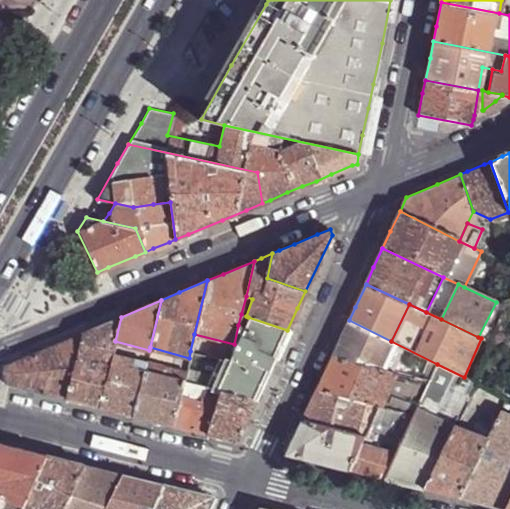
[(121,317),(82,333),(77,354),(110,363),(113,352),(115,341),(121,317)]
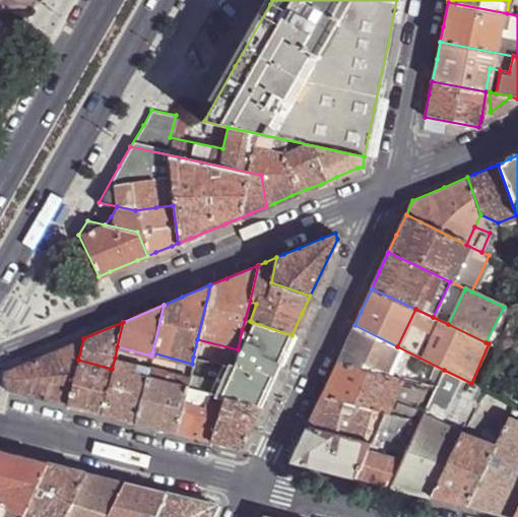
[(247,332),(242,330),(238,349),(234,366),(228,365),(214,394),(222,397),(259,406),(267,388),(292,335),(252,322),(247,332)]
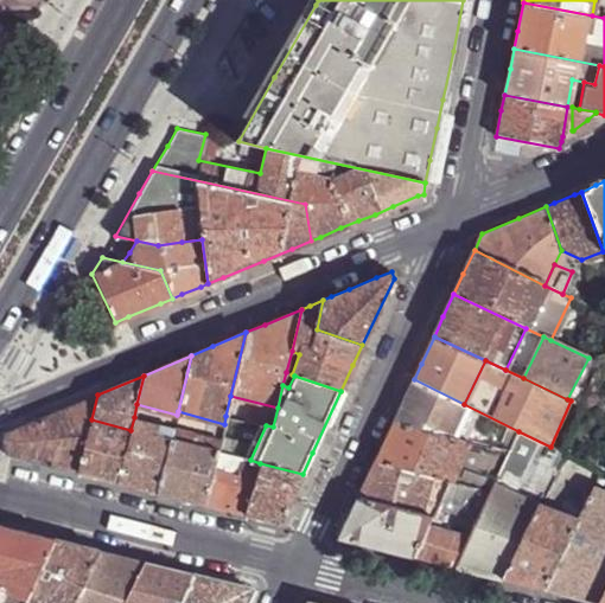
[(401,405),(394,422),(458,437),(464,425),(457,422),(464,404),(414,379),(401,405)]
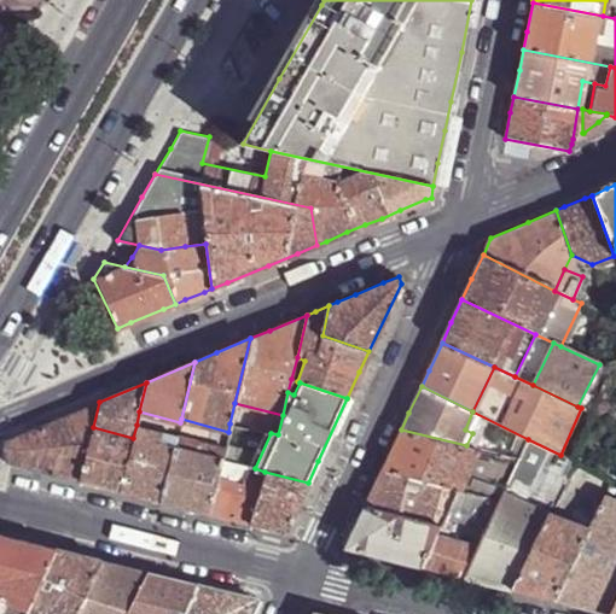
[(58,474),(80,479),(93,427),(99,402),(83,408),(27,431),(5,439),(7,461),(58,474)]
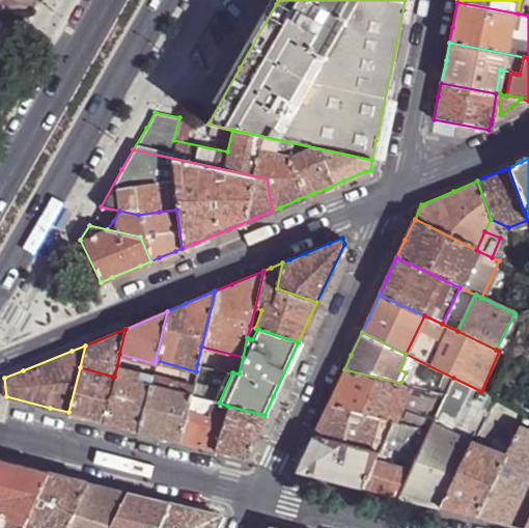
[(196,371),(156,360),(155,363),(152,373),(152,376),(192,385),(196,371)]
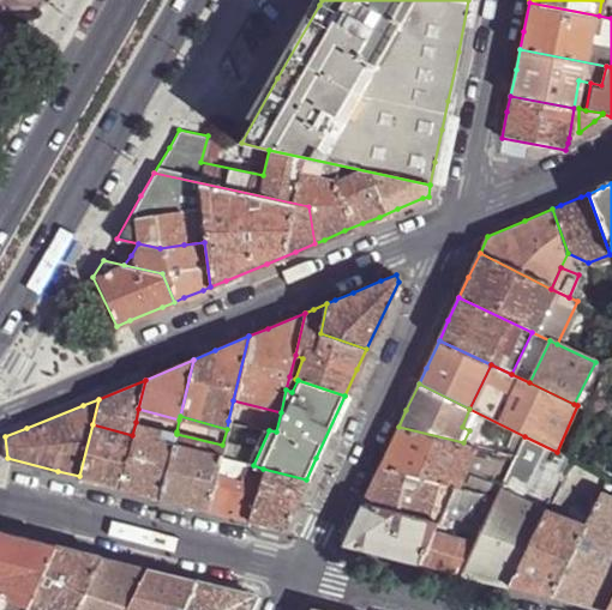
[(227,429),(222,445),(220,458),(237,461),(246,424),(228,421),(227,429)]
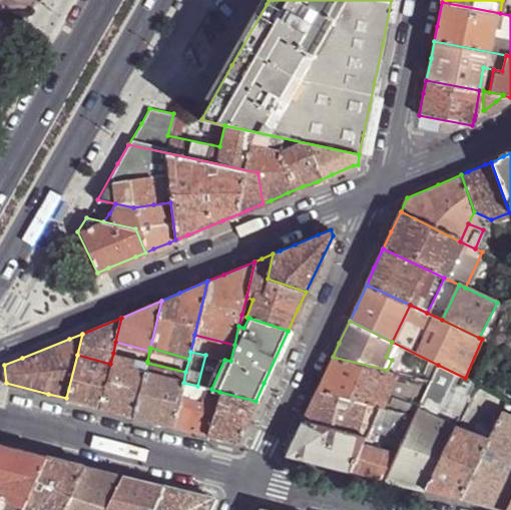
[(113,353),(110,364),(100,407),(117,411),(134,415),(147,363),(147,361),(113,353)]
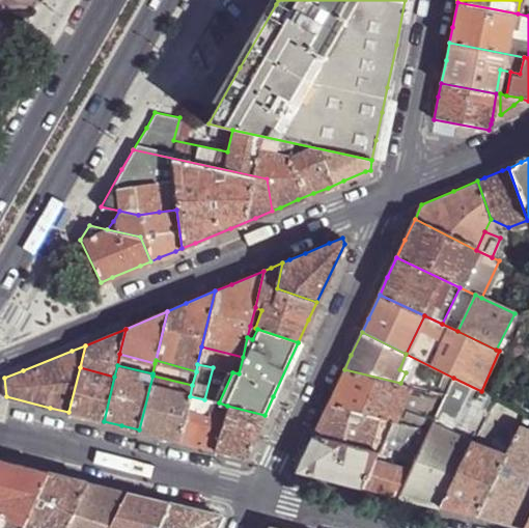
[(80,367),(68,412),(86,417),(104,421),(114,377),(80,367)]
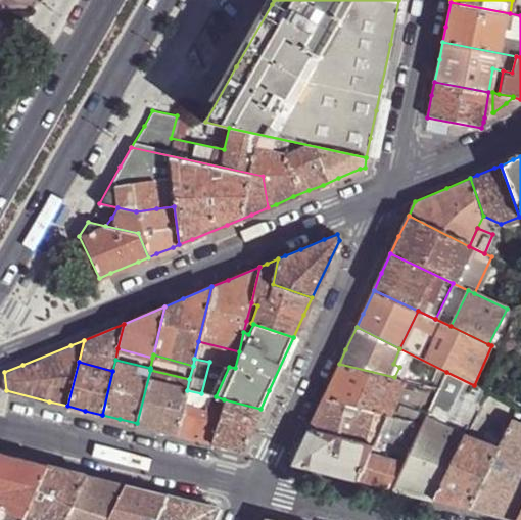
[(324,396),(387,414),(388,414),(404,380),(394,377),(339,364),(330,384),(324,396)]
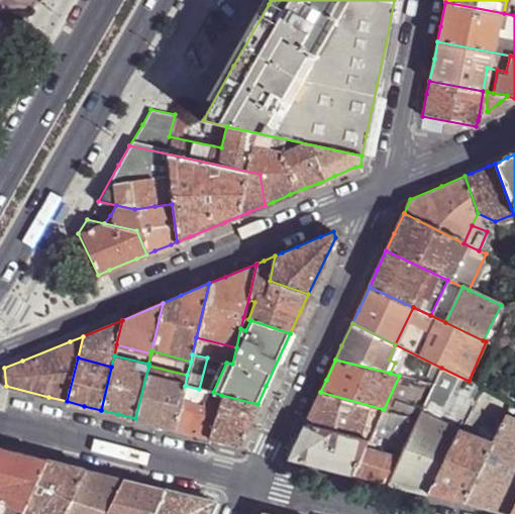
[(187,375),(148,366),(135,418),(160,425),(175,429),(185,386),(187,375)]
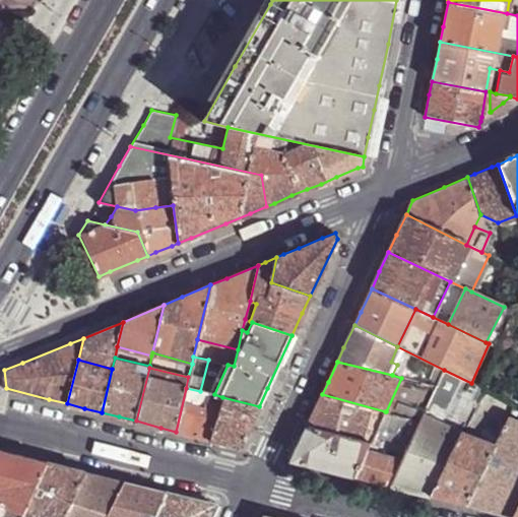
[(407,417),(419,421),(423,414),(436,386),(418,382),(407,417)]
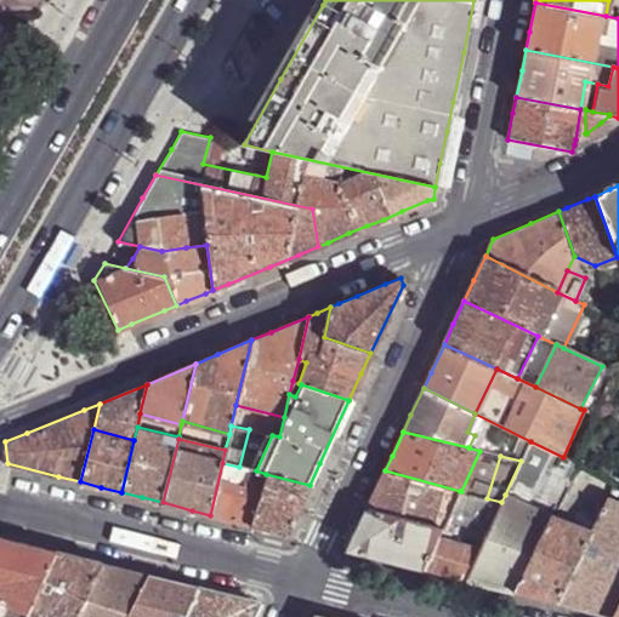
[(256,470),(239,467),(222,463),(210,515),(221,518),(244,524),(251,525),(266,474),(256,470)]
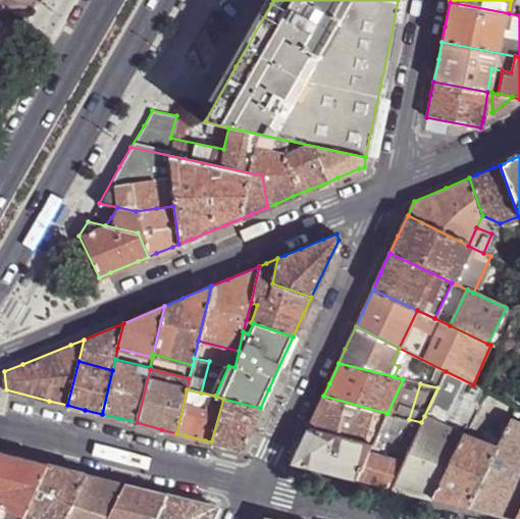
[(315,414),(308,428),(373,445),(376,436),(386,413),(323,396),(315,414)]
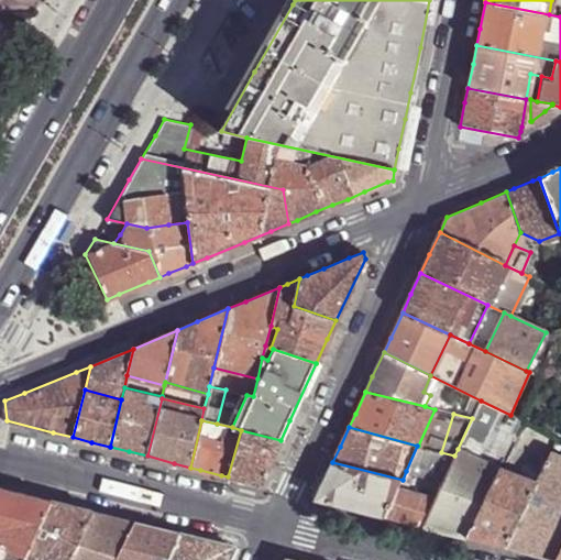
[(270,465),(281,440),(241,430),(228,476),(260,485),(270,465)]
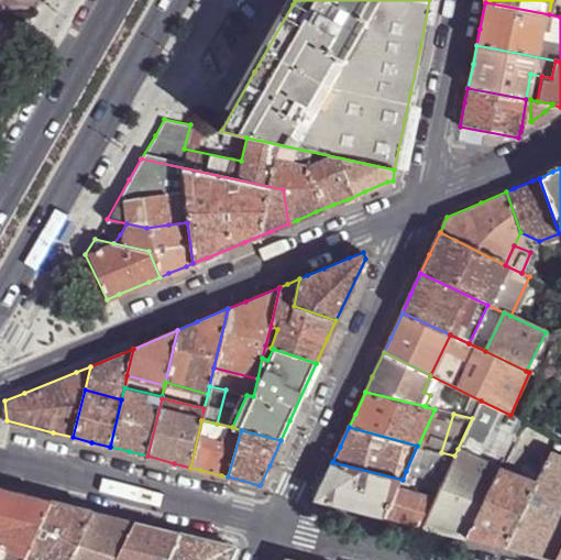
[(406,471),(442,484),(454,456),(441,452),(418,446),(417,446),(406,471)]
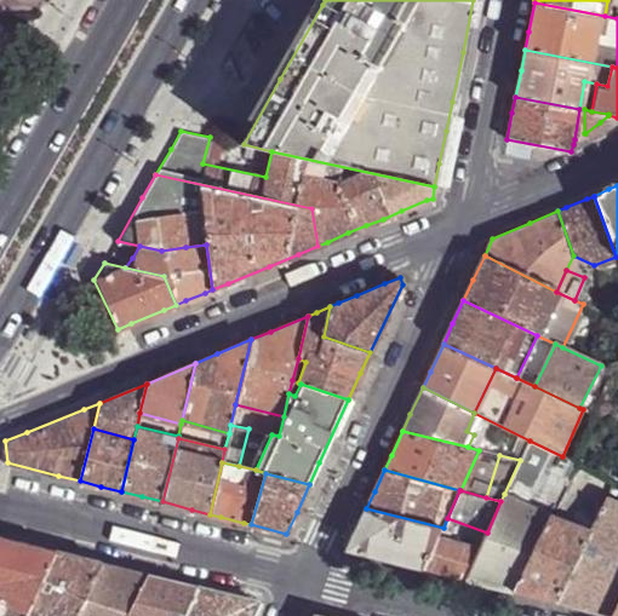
[(490,585),(514,591),(550,516),(504,494),(501,501),(487,533),(479,548),(465,577),(490,585)]
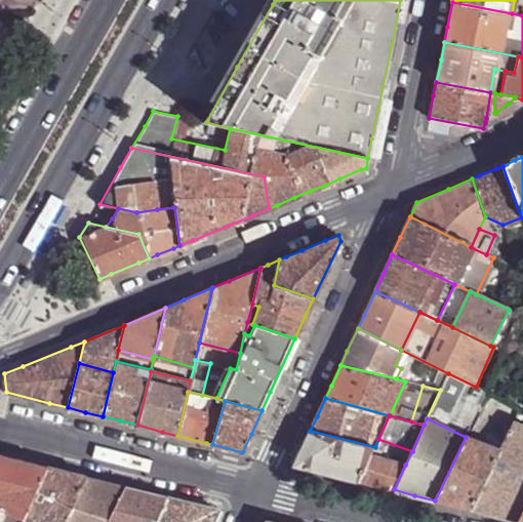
[(494,515),(517,520),(522,508),(522,425),(513,420),(498,449),(470,509),(494,515)]
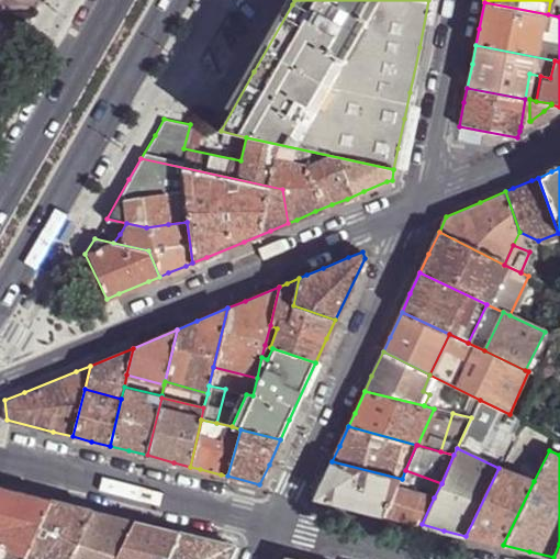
[(315,499),(422,524),(434,498),(400,485),(403,479),(402,479),(332,461),(323,482),(315,499)]
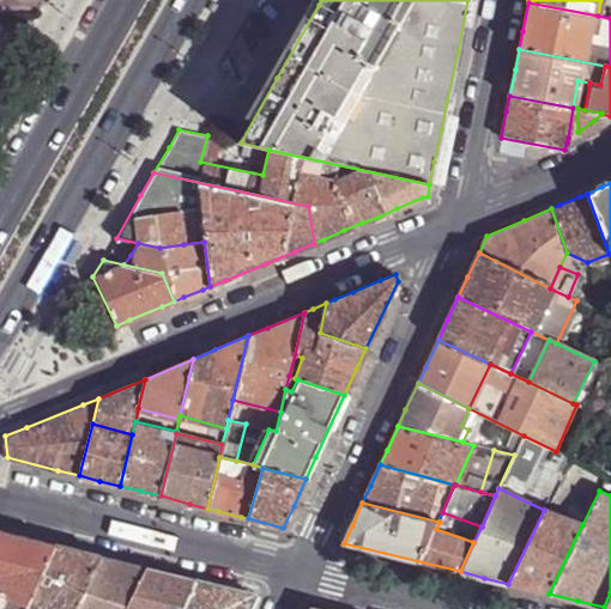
[(532,589),(549,594),(582,524),(544,510),(508,584),(532,589)]
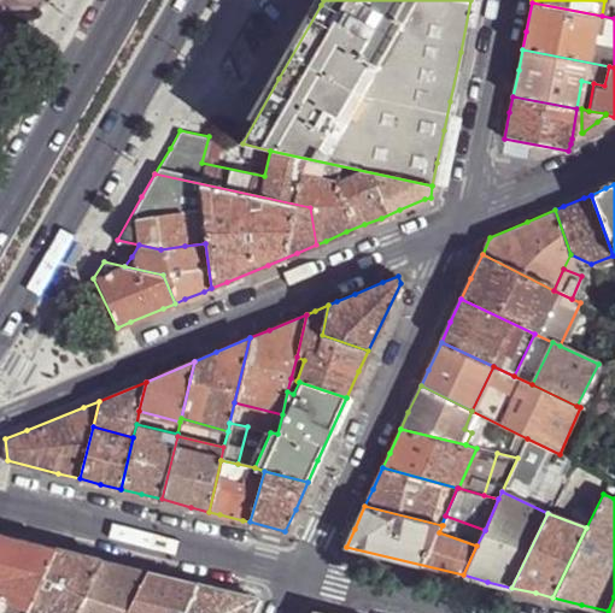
[(0,595),(6,599),(25,607),(53,547),(3,534),(0,532),(0,595)]
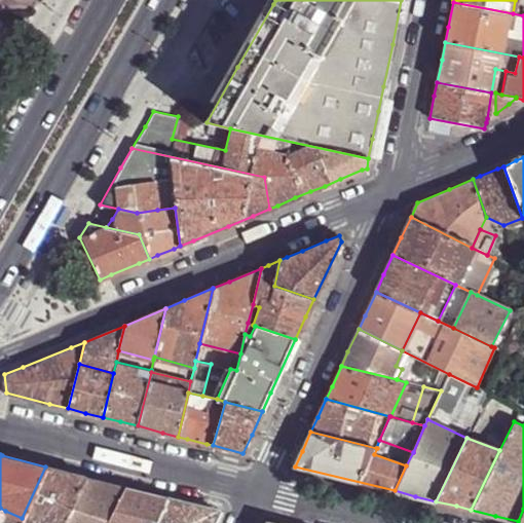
[(22,518),(22,520),(19,522),(62,522),(85,477),(66,472),(45,467),(22,518)]
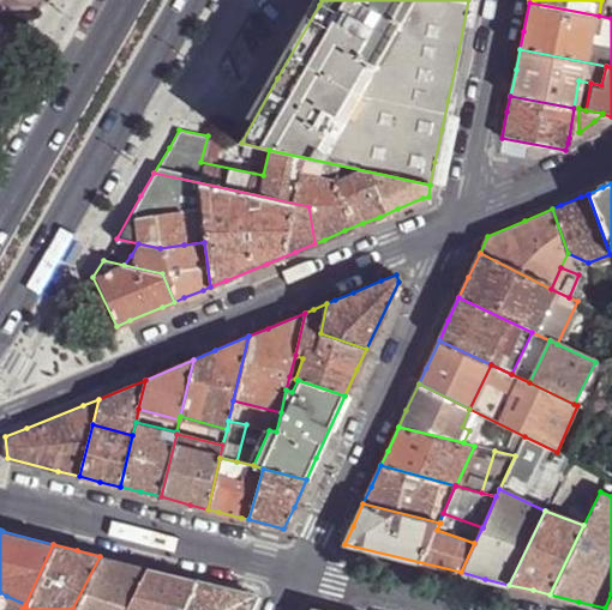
[(72,609),(126,609),(148,568),(117,560),(100,556),(72,609)]
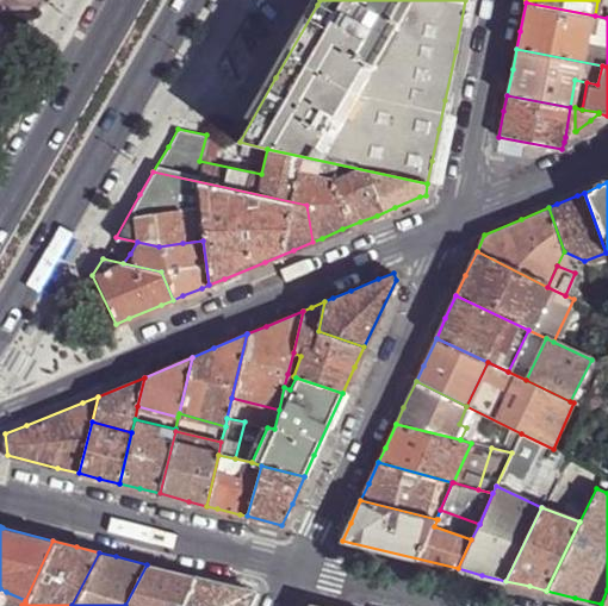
[(178,605),(193,575),(175,570),(147,564),(125,605),(178,605)]
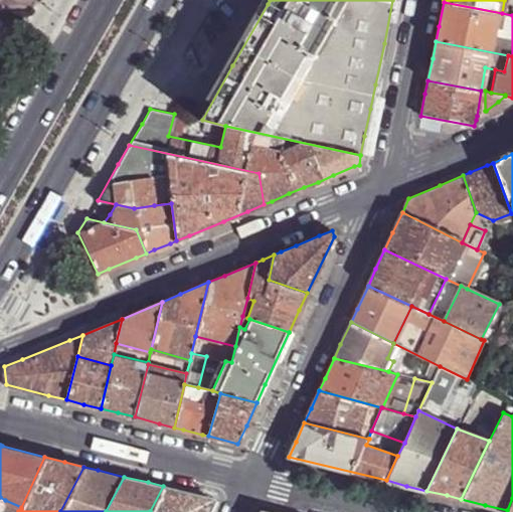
[(185,492),(163,486),(150,511),(206,511),(213,498),(185,492)]
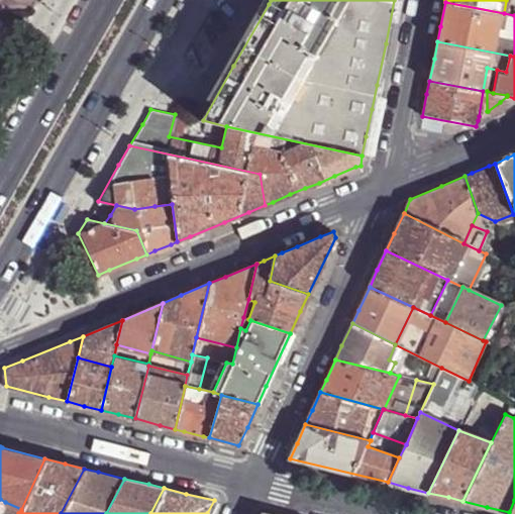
[(0,513),(18,513),(21,511),(21,509),(5,502),(0,510),(0,513)]
